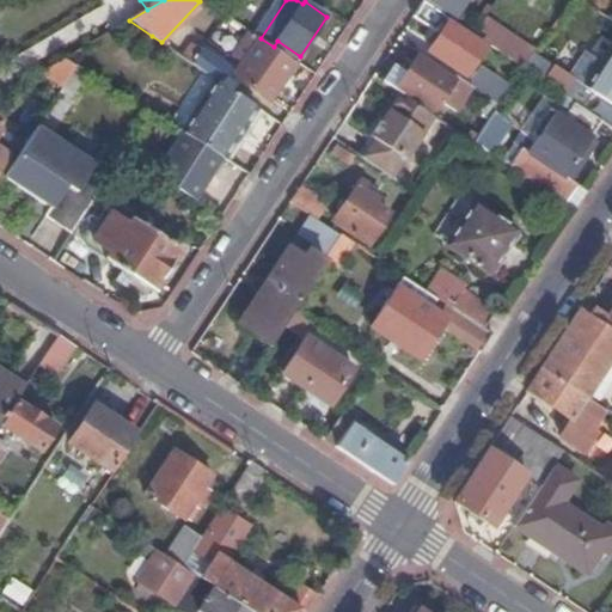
[(461,0),(424,0),(456,19),(466,2),(461,0)]
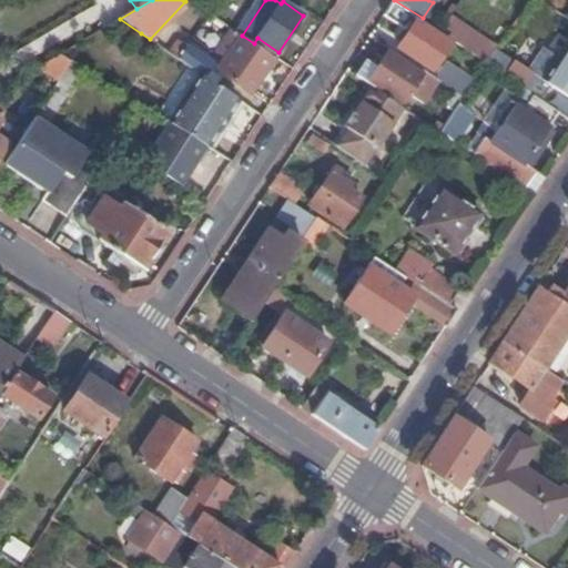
[(393,3),(384,17),(406,29),(414,18),(393,3)]
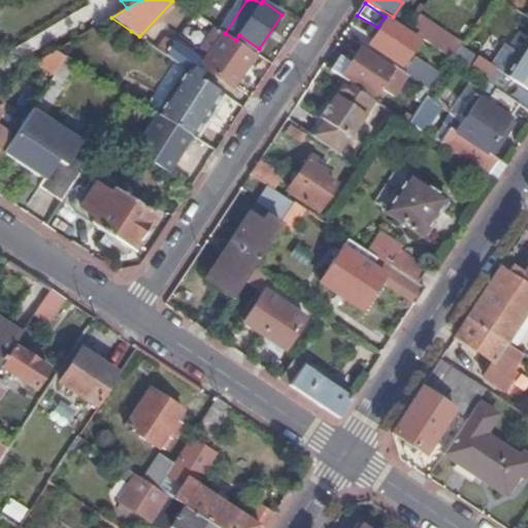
[(419,15),(408,31),(422,40),(433,25),(419,15)]
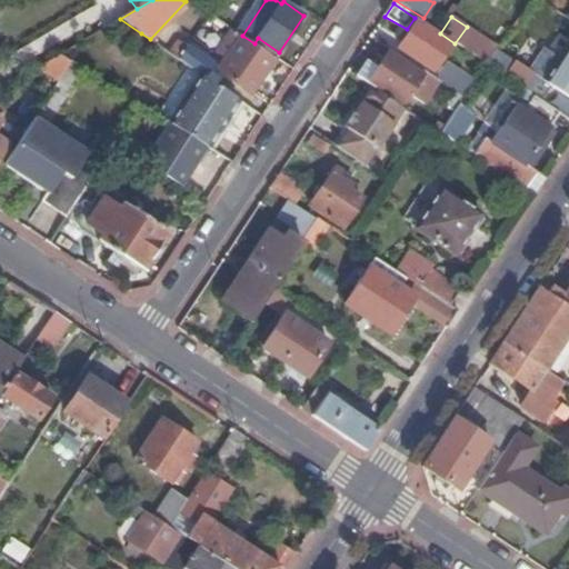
[(451,45),(417,22),(400,48),(433,70),(451,45)]
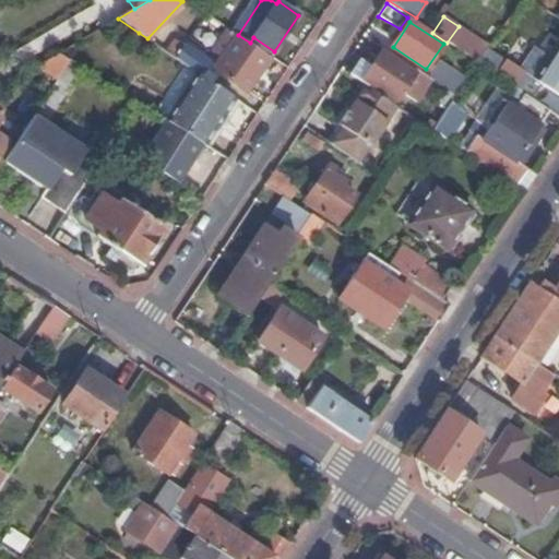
[(459,26),(447,43),(478,63),(487,49),(489,47),(459,26)]
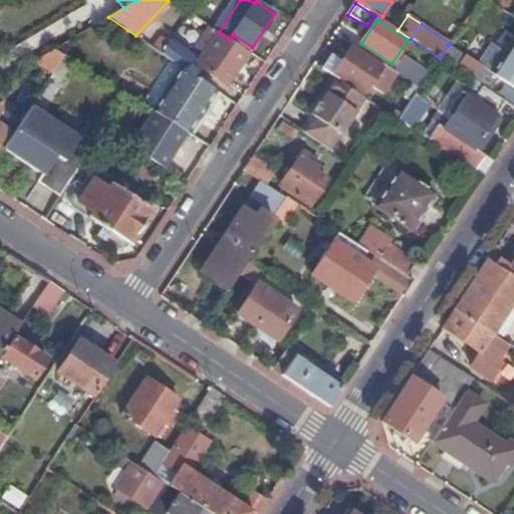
[(228,85),(249,51),(230,39),(219,32),(197,64),(228,85)]
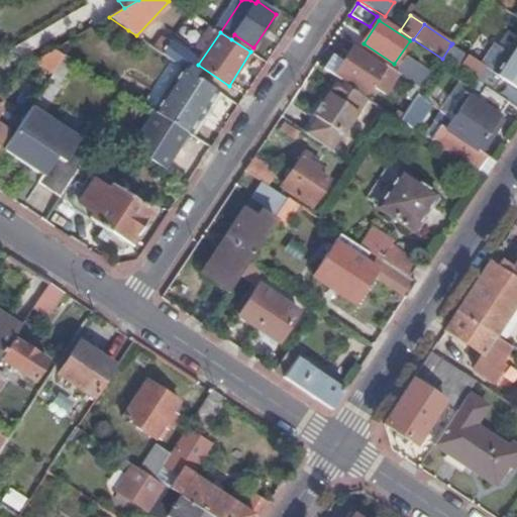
[(231,39),(250,52),(253,47),(234,34),(231,39)]
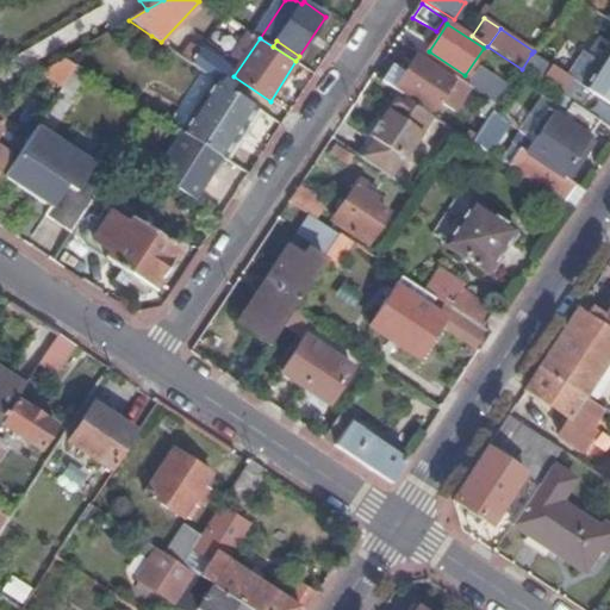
[(583,87),(591,95),(609,106),(609,45),(609,49),(597,42),(587,57),(598,64),(583,87)]
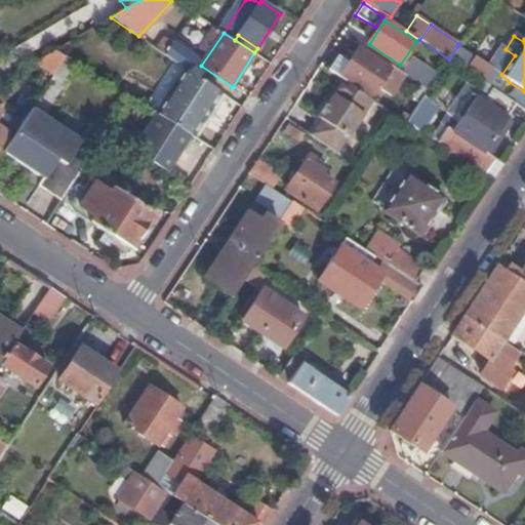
[(449,59),(419,40),(418,43),(420,45),(420,47),(446,65),(449,59)]
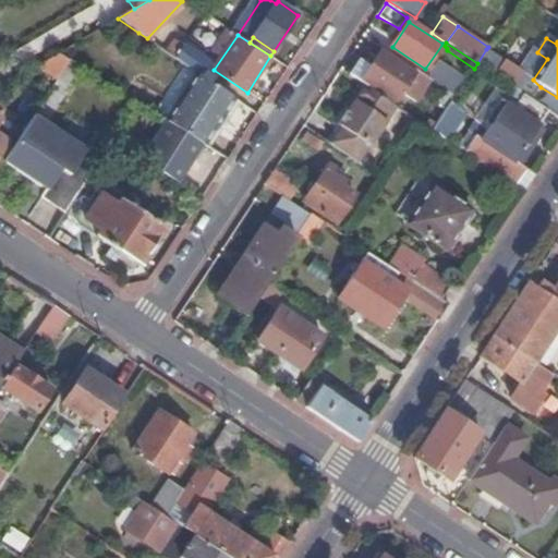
[(196,72),(205,79),(215,64),(190,48),(180,61),(196,72)]
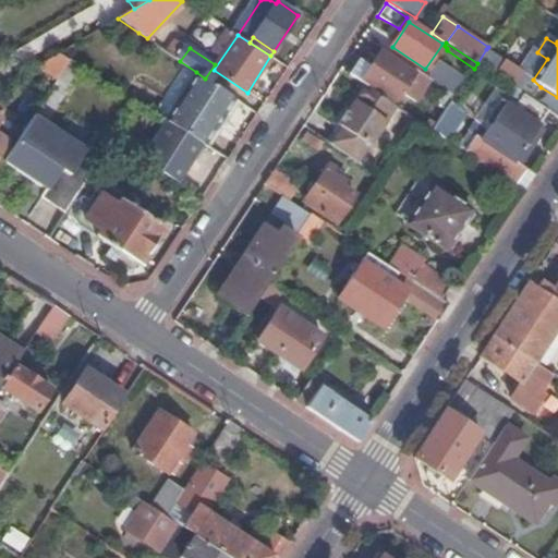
[(501,60),(486,49),(477,63),(519,92),(528,76),(524,75),(523,71),(506,60),(501,60)]
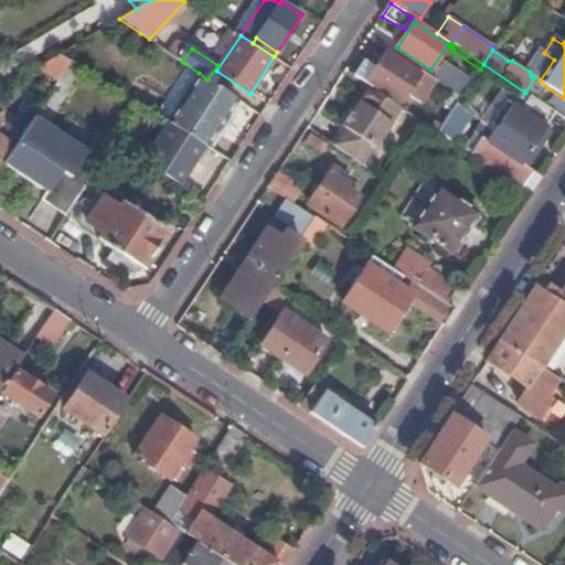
[(70,61),(59,54),(36,67),(57,81),(70,61)]
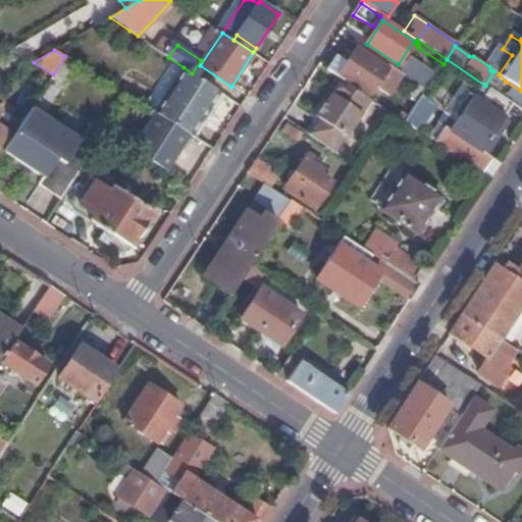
[(338,58),(328,72),(342,81),(366,97),(368,93),(370,94),(375,87),(388,97),(404,74),(390,65),(386,69),(358,50),(348,64),(338,58)]
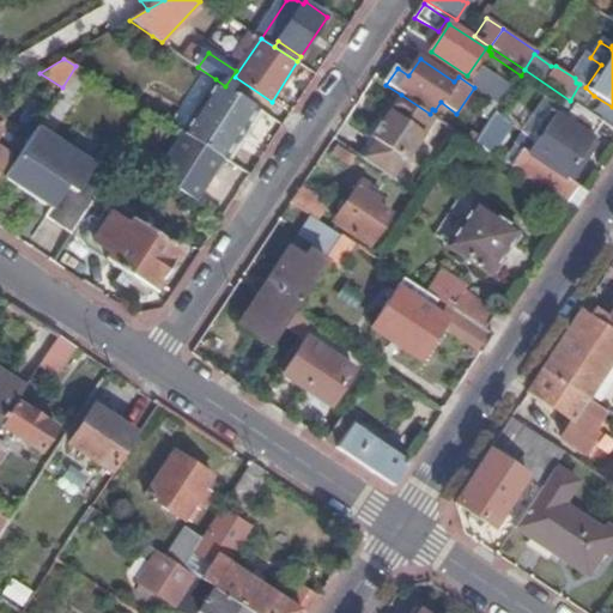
[(62,87),(59,93),(71,101),(89,74),(76,66),(62,87)]
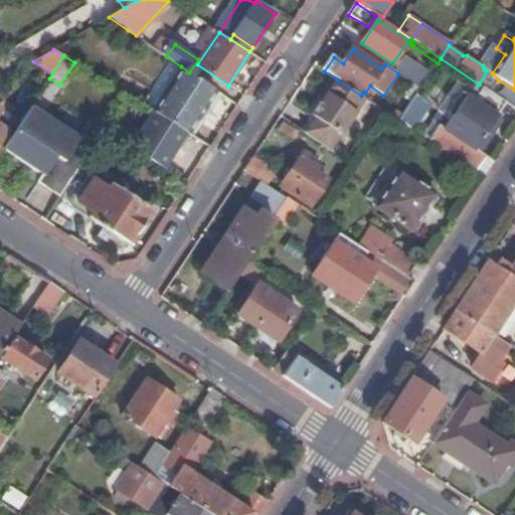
[(405,64),(398,73),(409,81),(420,89),(426,78),(405,64)]
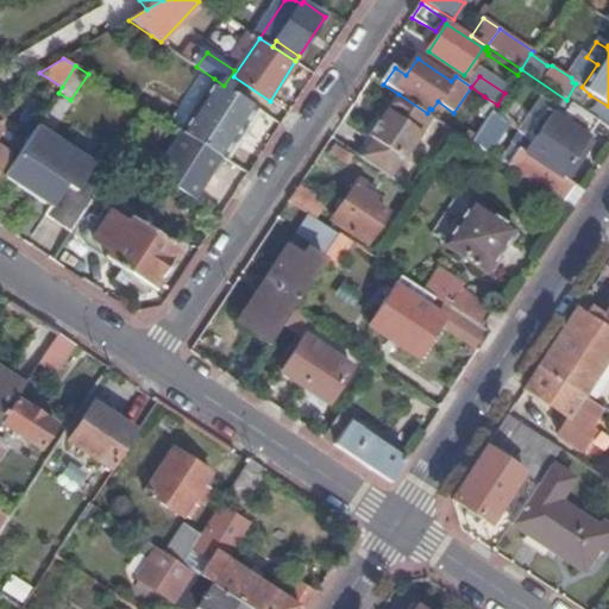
[(245,127),(258,108),(224,86),(214,79),(179,131),(182,132),(224,158),(237,139),(239,140),(248,129),(245,127)]
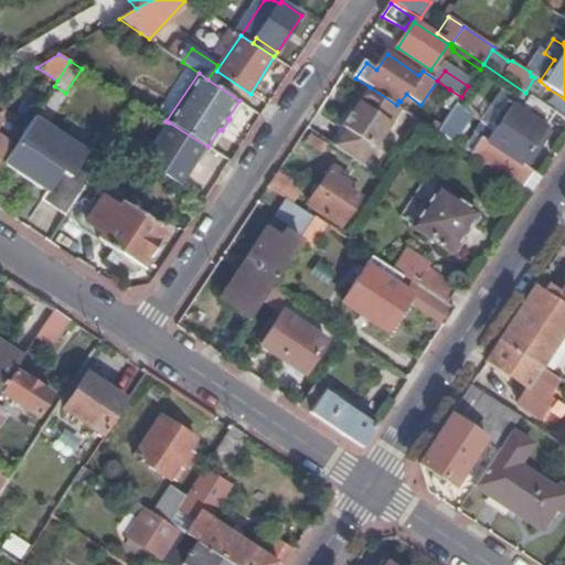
[(531,95),(539,100),(547,88),(540,81),(534,77),(525,93),(531,95)]
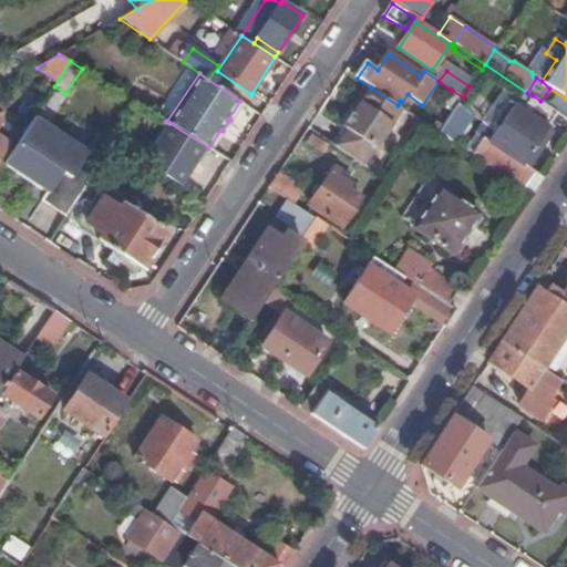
[(349,132),(337,148),(363,166),(403,110),(398,105),(371,88),(344,127),(349,132)]
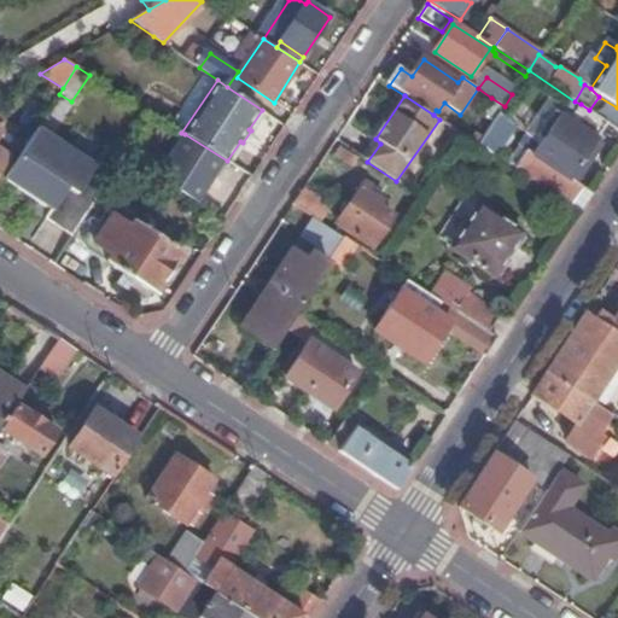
[(505,106),(491,98),(483,109),(496,120),(497,118),(503,108),(505,106)]
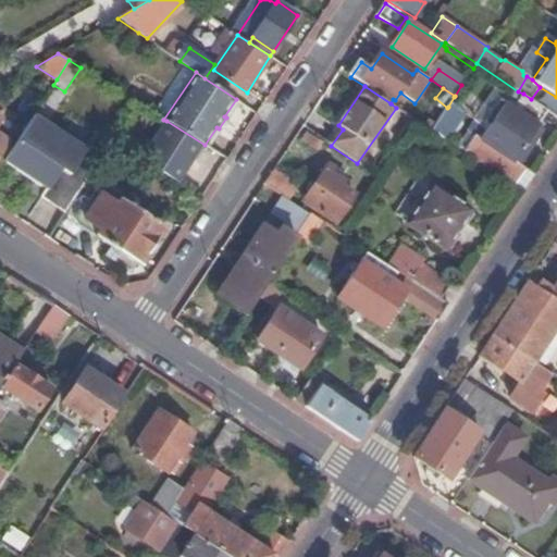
[(515,162),(548,111),(531,99),(523,94),(511,110),(505,106),(482,140),(487,145),(477,161),(515,186),(525,170),(515,162)]
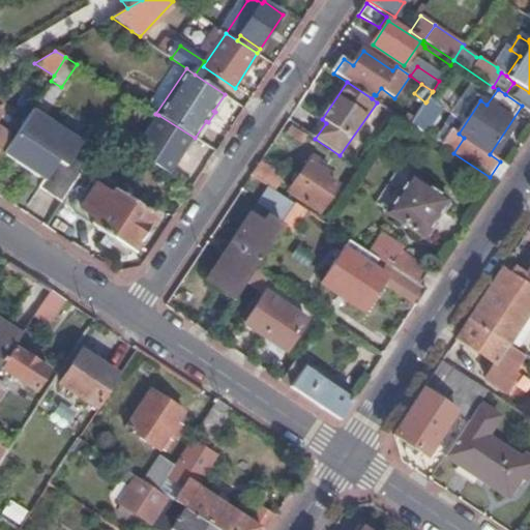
[(432,92),(427,101),(431,106),(438,95),(432,92)]
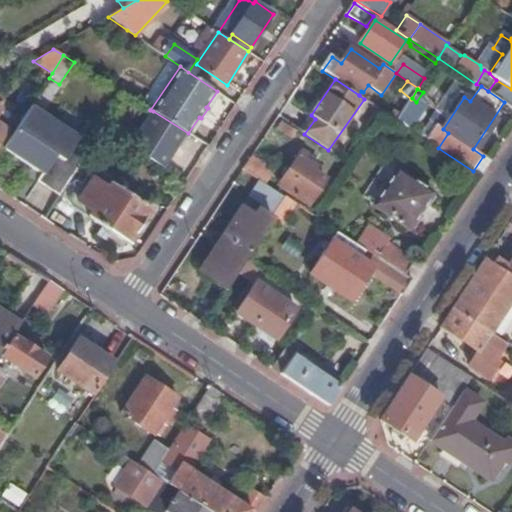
[(60,196),(92,146),(31,106),(3,149),(42,174),(37,180),(60,196)]
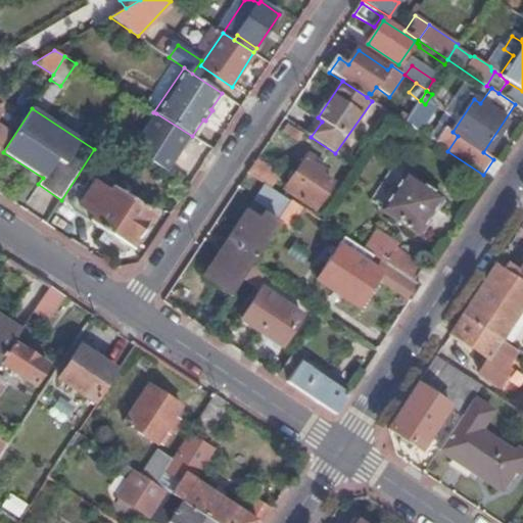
[(168,173),(192,136),(156,113),(132,149),(168,173)]
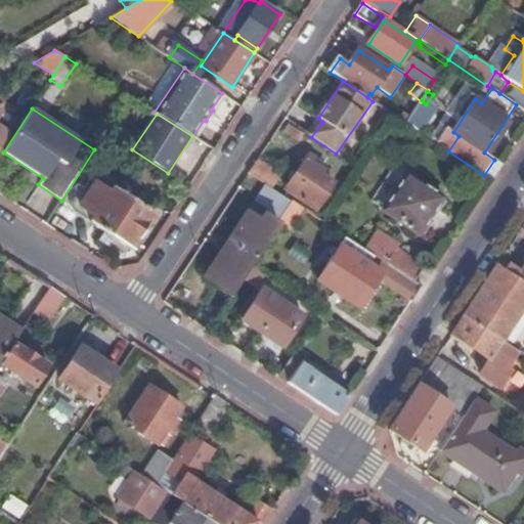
[(401,120),(406,124),(409,117),(405,114),(401,120)]
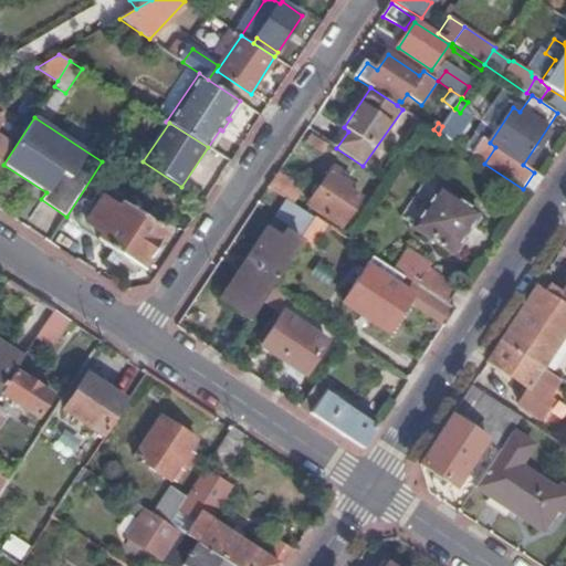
[(331,145),(312,132),(305,143),(323,155),(331,145)]
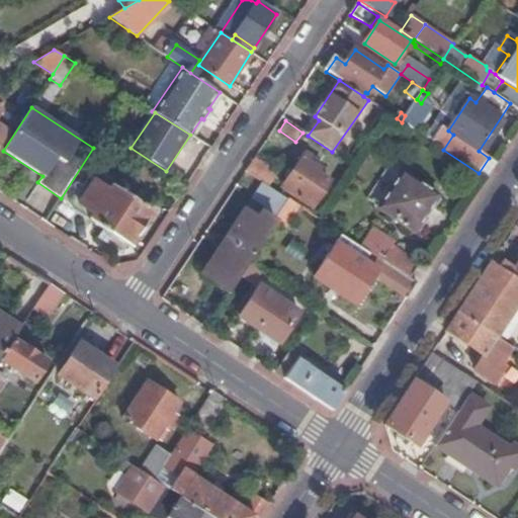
[(307,153),(283,187),(314,206),(331,181),(318,173),(321,169),(309,160),(312,156),(307,153)]
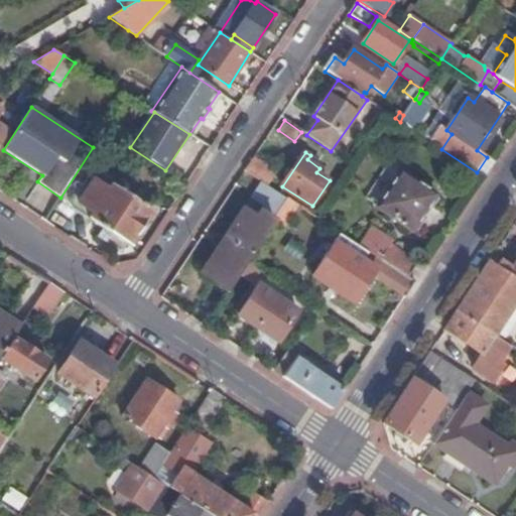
[(252,160),(245,171),(262,182),(268,186),(275,175),(252,160)]
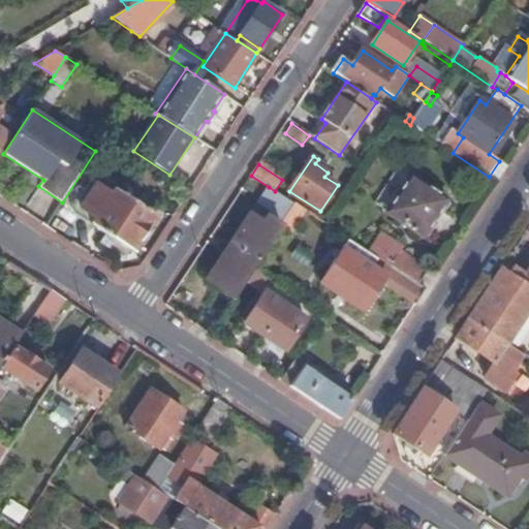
[(445,201),(410,178),(389,212),(423,236),(445,201)]
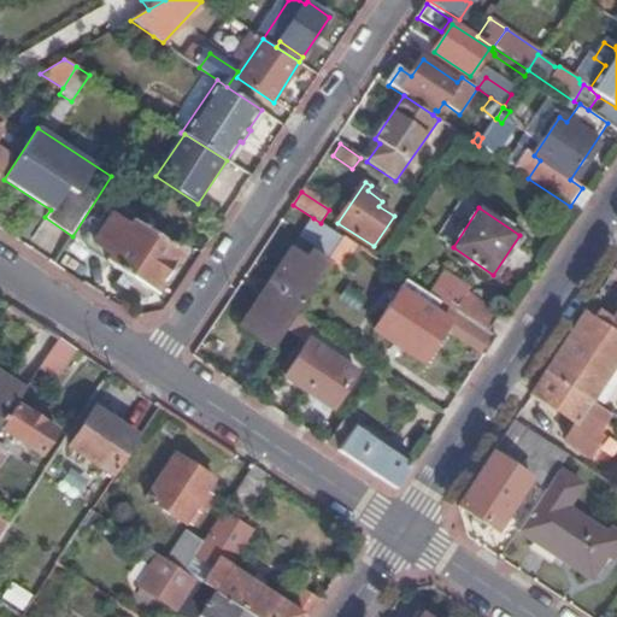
[(112,216),(94,244),(112,254),(106,263),(156,294),(183,253),(135,221),(129,228),(112,216)]
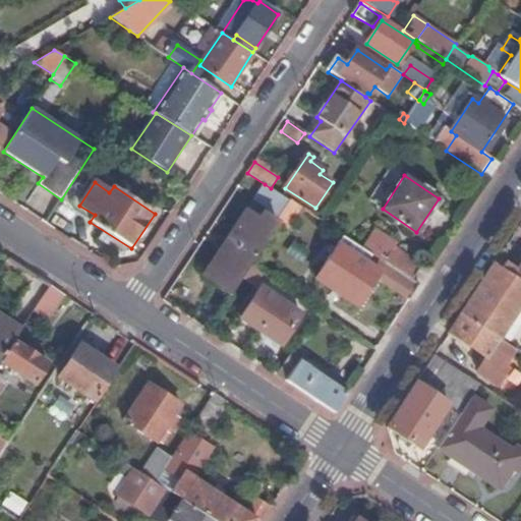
[(206,275),(231,292),(249,265),(278,221),(291,201),(271,188),(265,184),(252,201),(259,206),(250,219),(245,215),(206,275)]
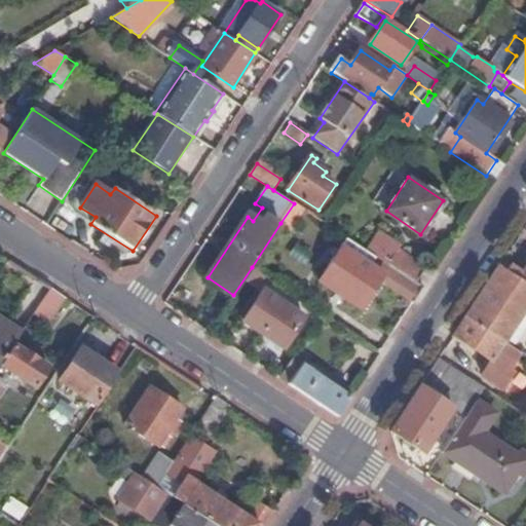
[(294,203),(280,223),(292,230),(305,211),(294,203)]
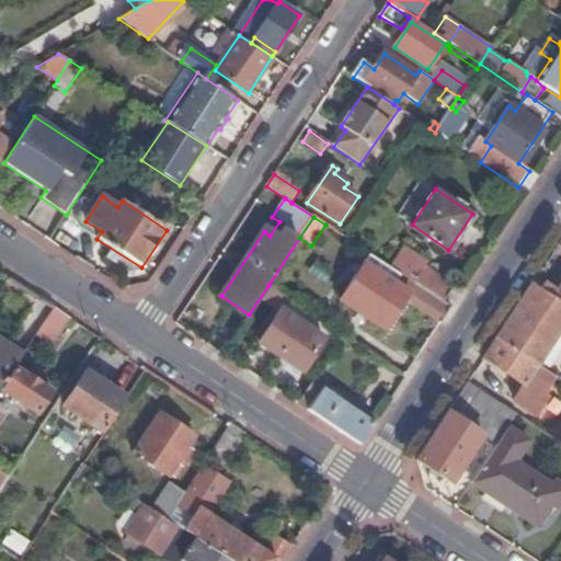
[(390,266),(444,301),(454,285),(424,266),(427,262),(405,247),(390,266)]
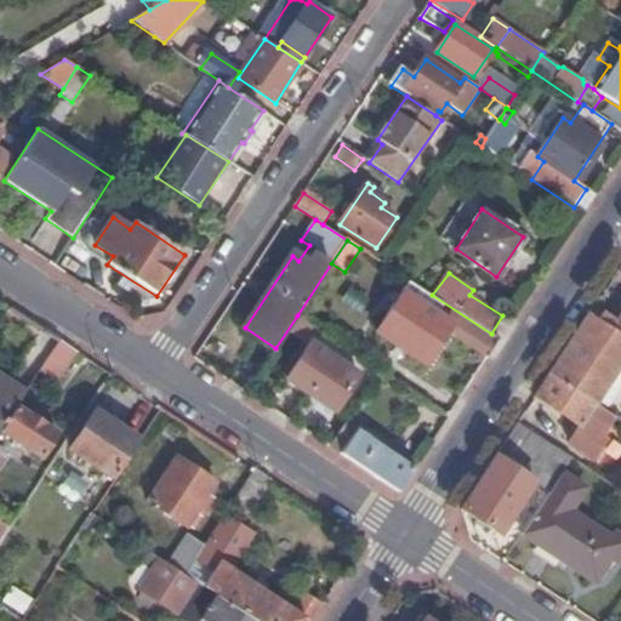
[(449,334),(488,359),(500,341),(491,334),(432,295),(412,281),(379,332),(427,364),(449,334)]
